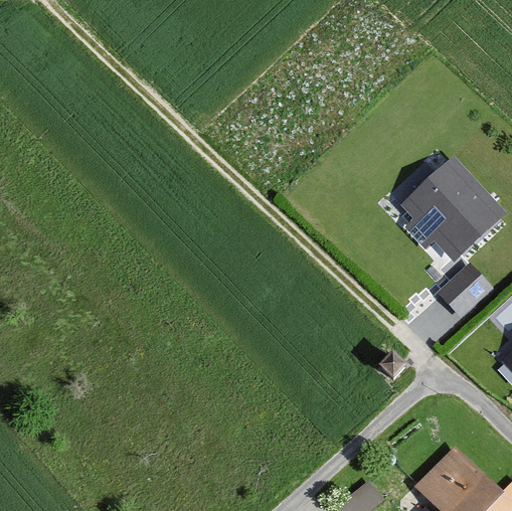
[(456,158),(402,206),(413,217),(403,225),(425,248),(434,241),(454,263),(507,213),(456,158)]
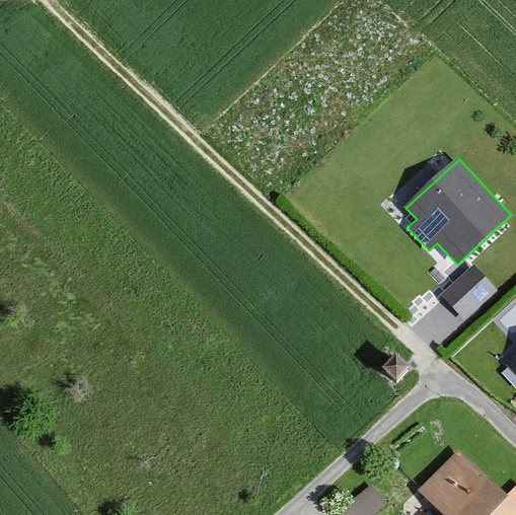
[(472,265),(441,292),(463,318),(496,290),(472,265)]
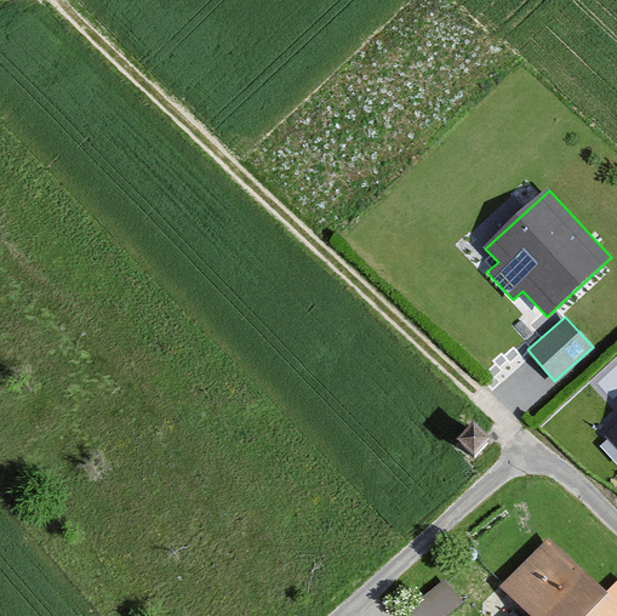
[(490,440),(474,425),(458,440),(474,457),(490,440)]
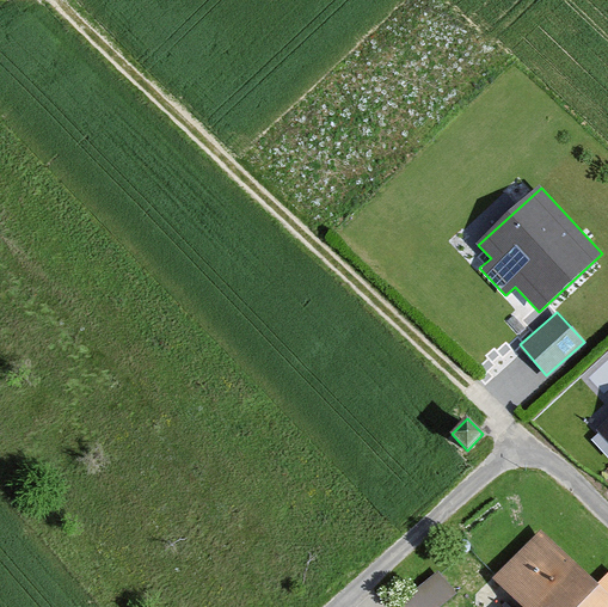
[(607,418),(596,429),(607,442),(607,418)]
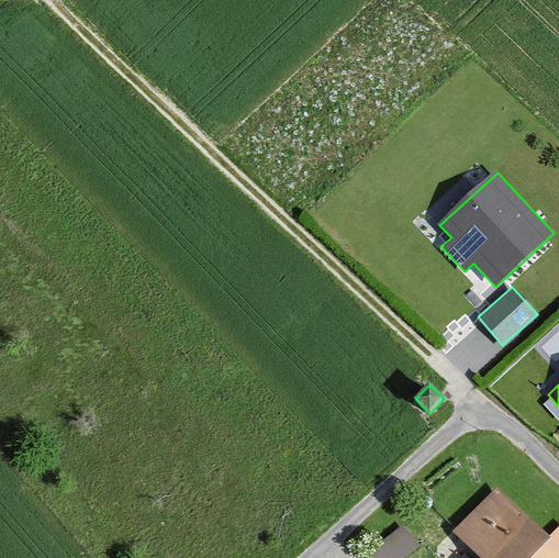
[(558,557),(558,549),(496,487),(453,531),(479,557),(558,557)]
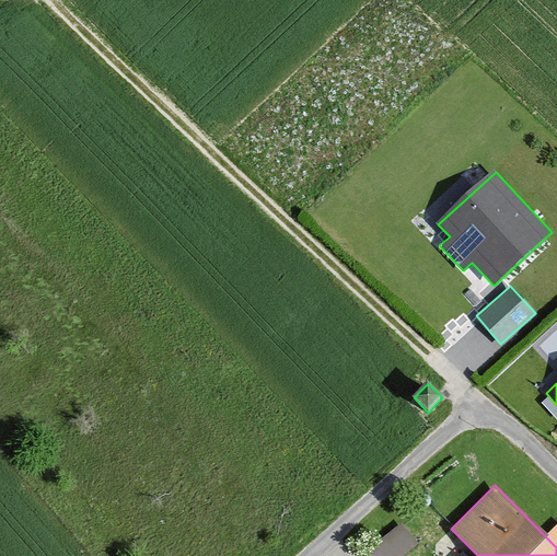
[(401,555),(417,543),(399,522),(358,555),(401,555)]
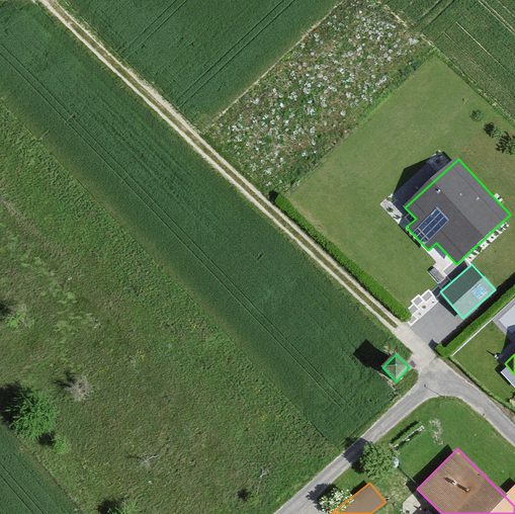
All buildings are outlined.
